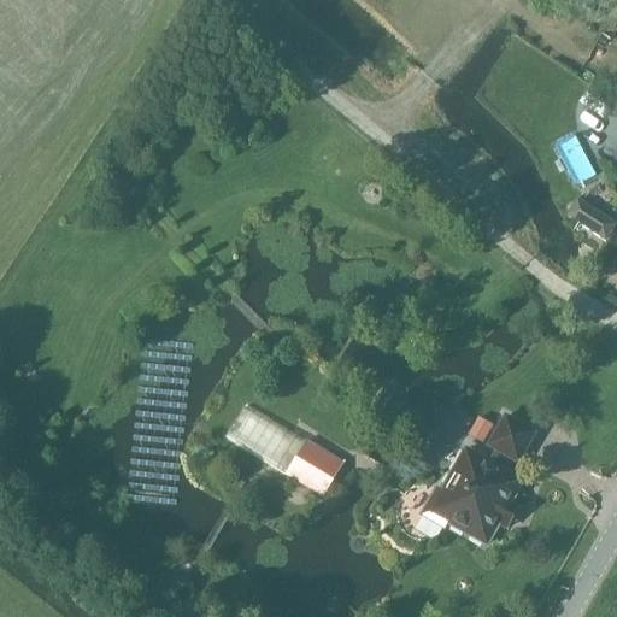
[(610,240),(616,231),(616,176),(582,218),(610,240)]
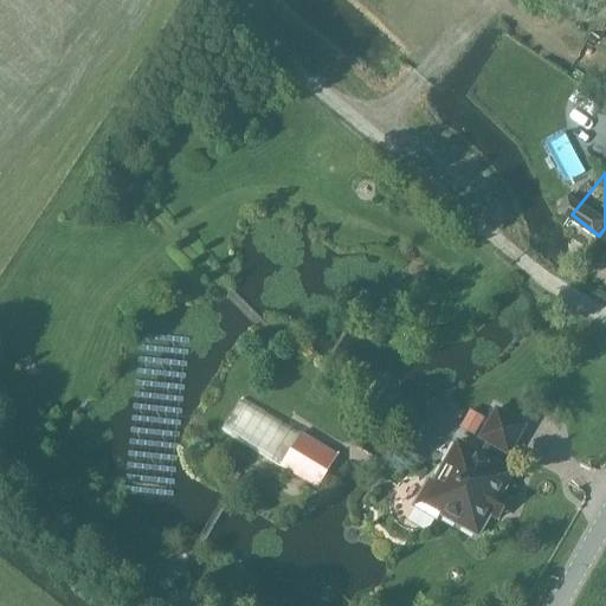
[(139,188),(126,201),(136,212),(149,198),(139,188)]
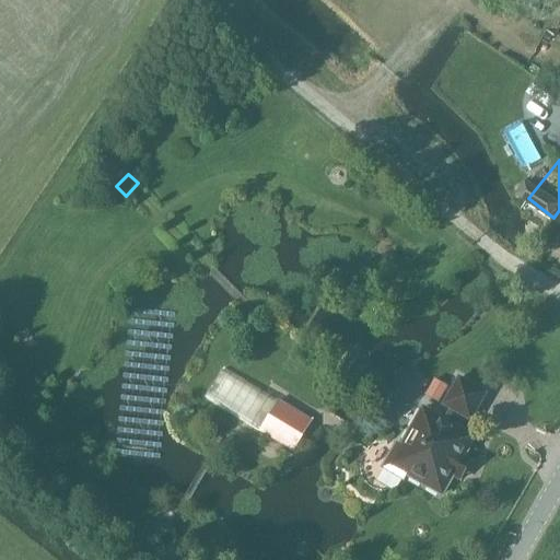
[(222,371),(207,396),(259,430),(277,401),(222,371)]
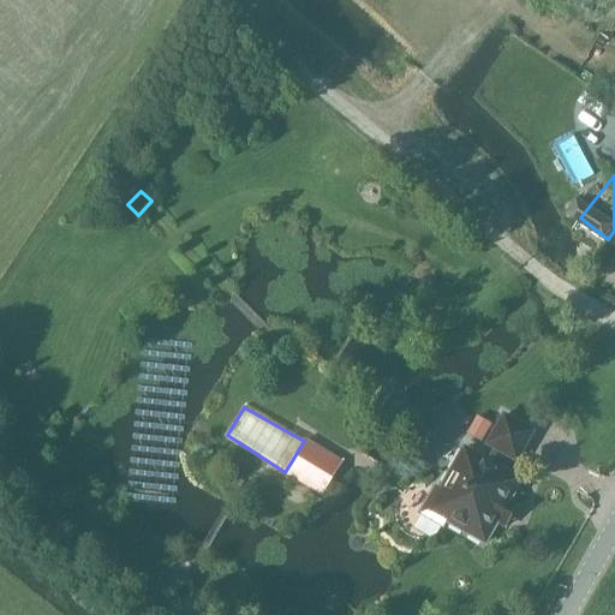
[(514,461),(519,464),(536,436),(505,418),(489,445),(497,449),(489,464),(466,452),(442,495),(435,490),(421,515),(443,529),(447,523),(487,545),(497,526),(506,531),(518,508),(511,505),(521,484),(506,476),(514,461)]
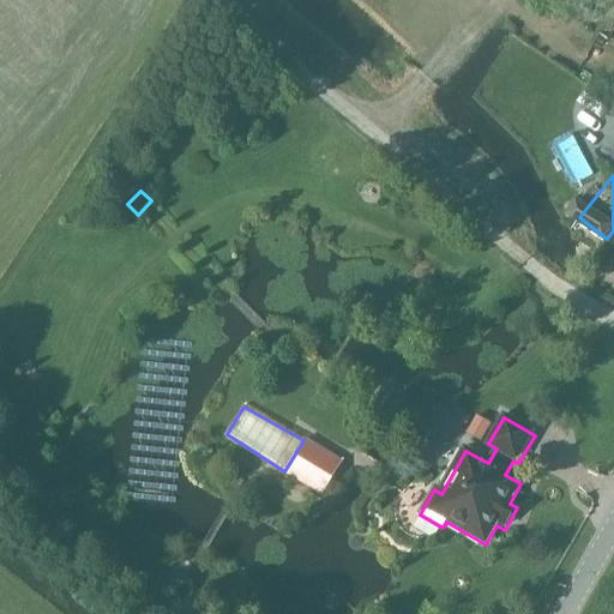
[(476,417),(467,434),(480,441),(488,425),(476,417)]
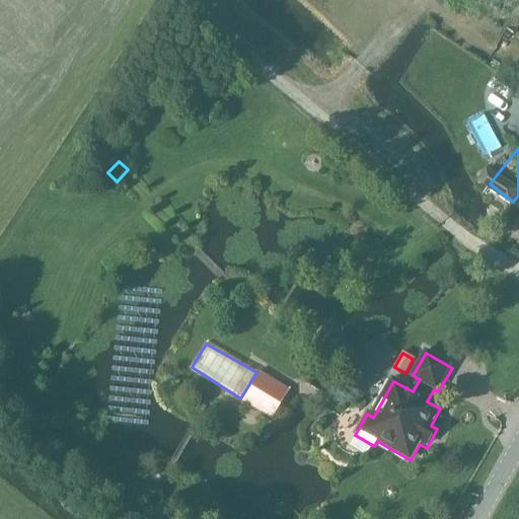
[(240,398),(239,399),(271,420),(288,392),(256,372),(240,398)]
